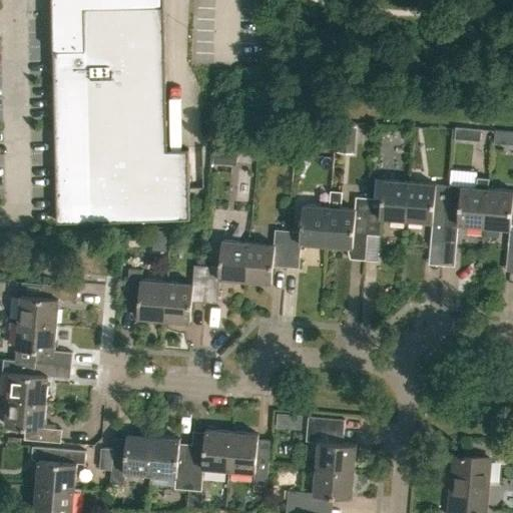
[(53,10),(58,221),(190,218),(189,187),(189,172),(188,172),(167,172),(167,149),(163,0),(82,0),(82,10),(53,10)]
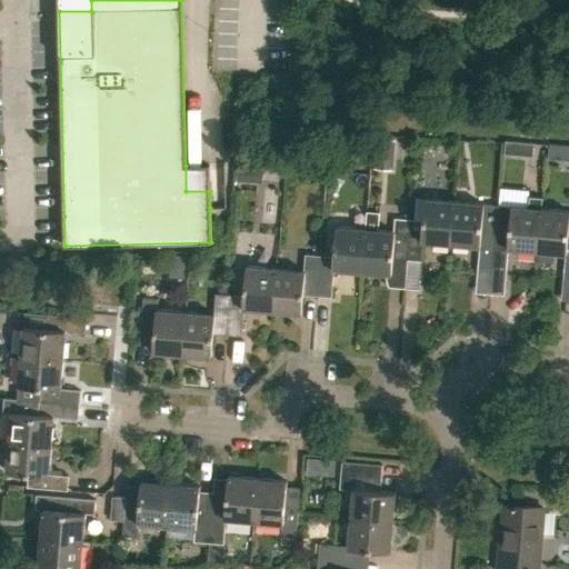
[(392,140),(377,139),(375,169),(390,170),(392,140)]
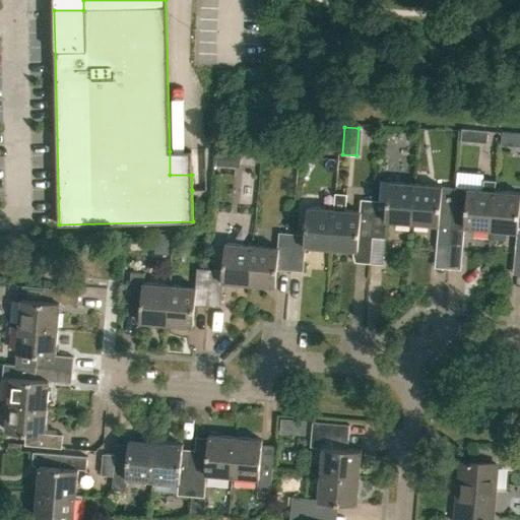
[(470,141),(471,130),(462,129),(462,130),(461,141),(470,141)]
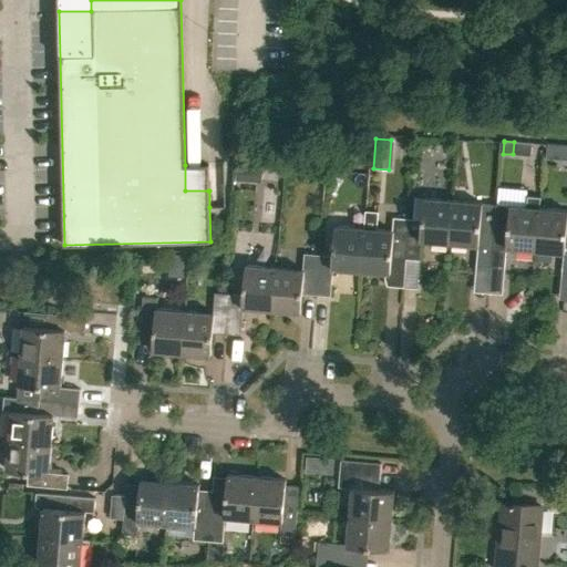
[(547,143),(547,144),(546,157),(557,158),(558,145),(558,144),(547,143)]
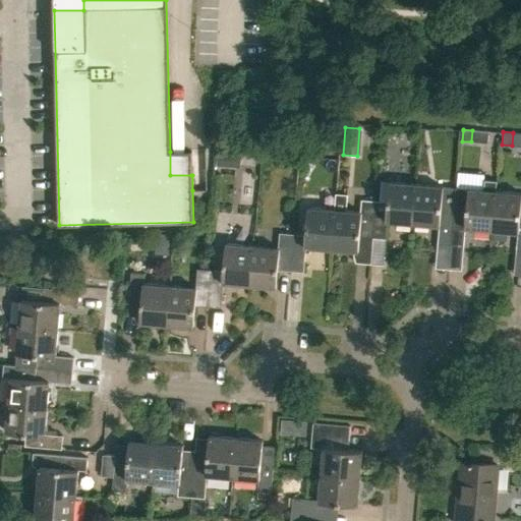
[(240,160),(240,151),(226,151),(226,160),(229,166),(236,166),(240,160)]
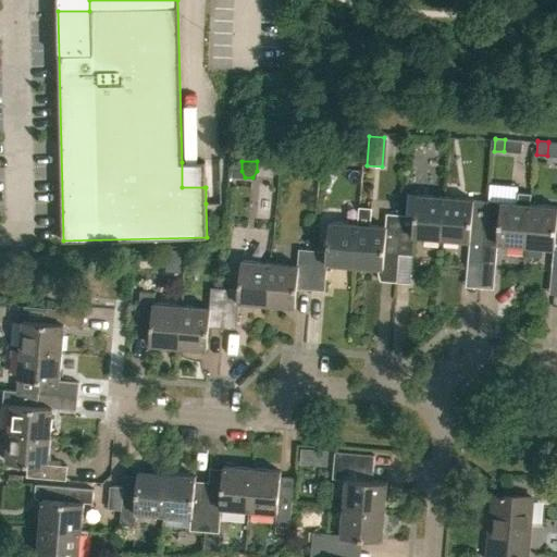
[(211,168),(212,193),(222,193),(221,168),(211,168)]
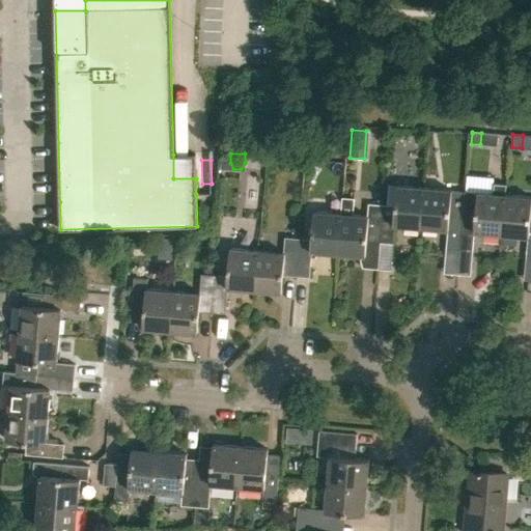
[(474,232),(501,235),(506,186),(495,185),(494,195),(478,193),(465,192),(459,250),(473,251),(474,232)]
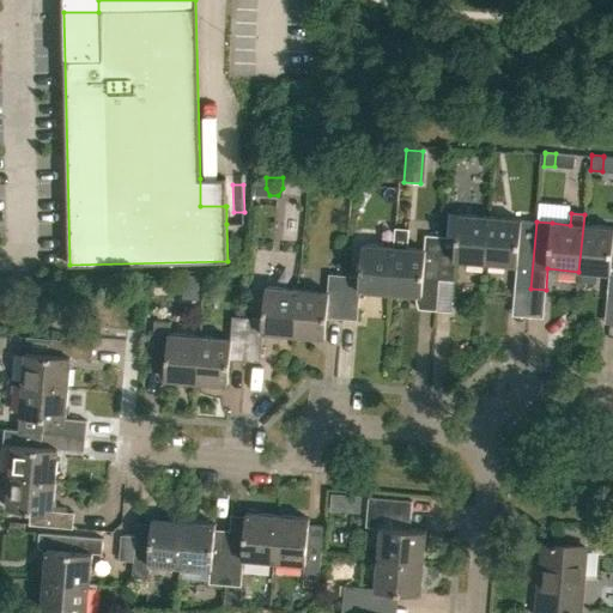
[(443,237),(438,281),(454,283),(456,260),(486,263),(490,218),(459,214),(456,240),(443,237)]
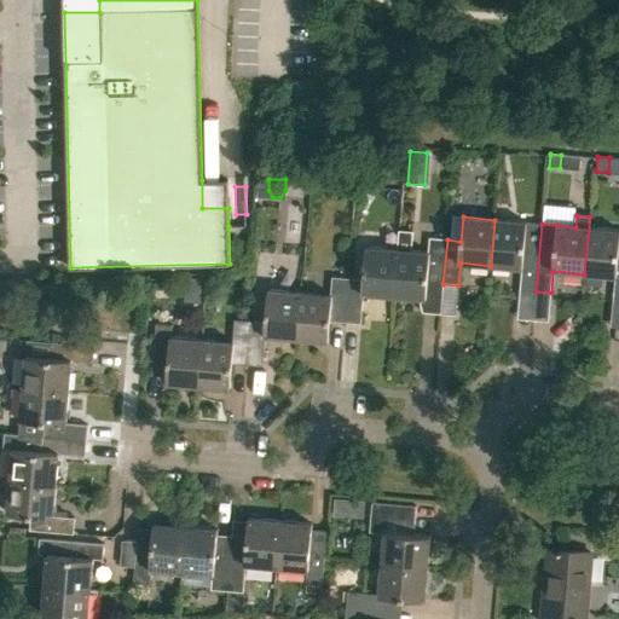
[(495,220),(491,266),(522,268),(520,290),(536,291),(542,224),(495,220)]
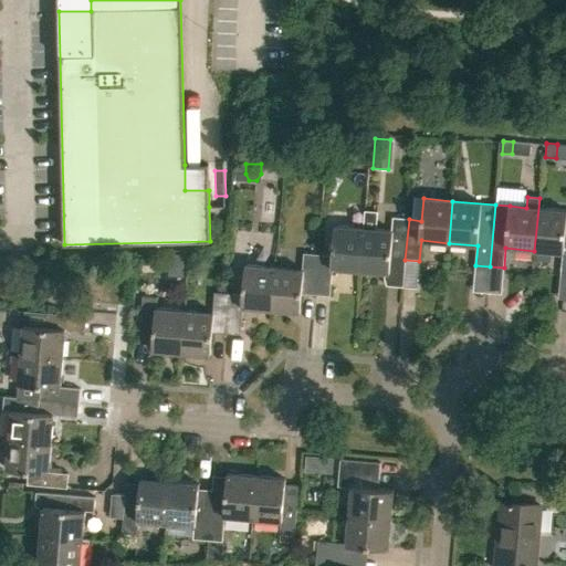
[(565,210),(538,209),(534,251),(563,253),(562,273),(565,273),(565,232),(565,233),(565,229),(565,210)]
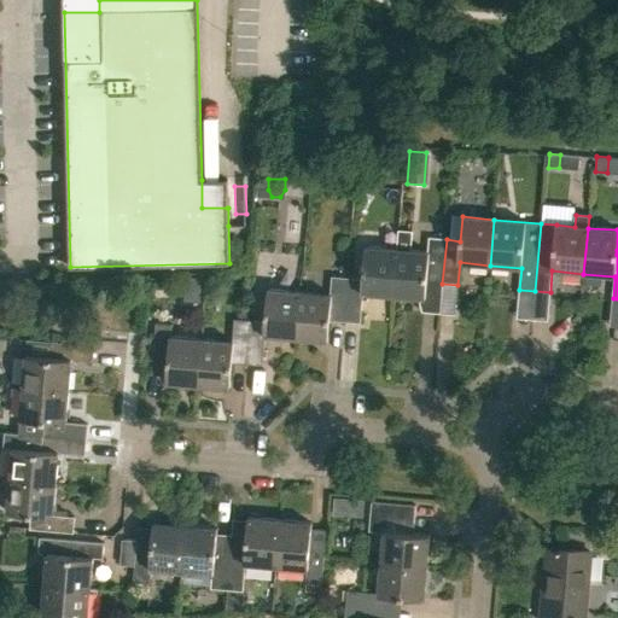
[(400,231),(397,250),(394,297),(426,299),(427,283),(442,284),(447,239),(430,238),(429,252),(412,251),(413,232),(400,231)]
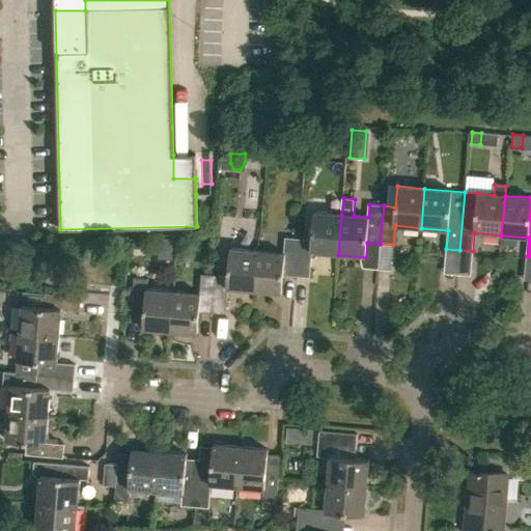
[(300,240),(297,277),(310,278),(312,252),(338,255),(341,215),(314,213),(312,241),(300,240)]
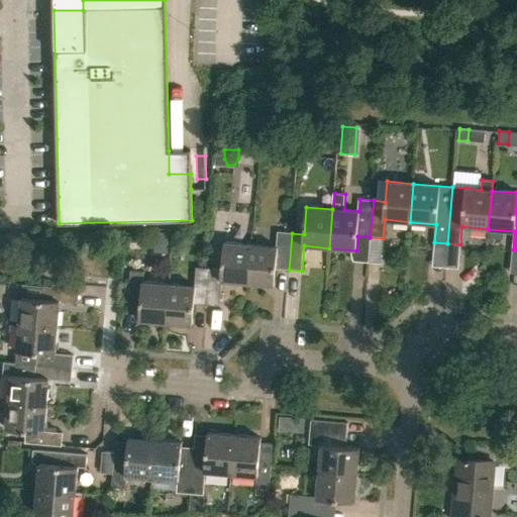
[(251,244),(247,283),(275,286),(277,269),(289,270),(292,233),(279,232),(277,246),(251,244)]
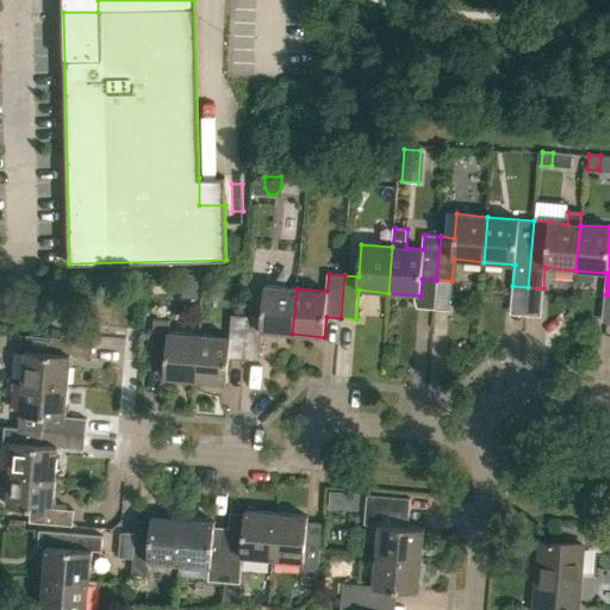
[(248,317),(244,360),(260,361),(262,331),(292,334),(297,288),(266,286),(262,318),(248,317)]
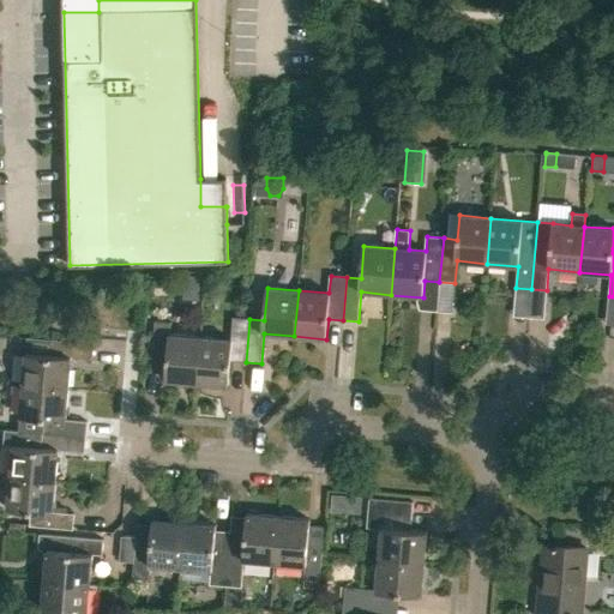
[(146,314),(157,315),(158,295),(146,295),(146,314)]
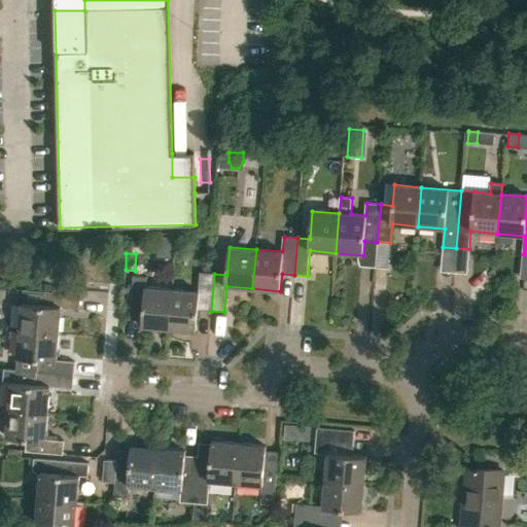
[(169,328),(197,331),(199,310),(211,311),(214,274),(201,273),(199,292),(172,289),(169,328)]
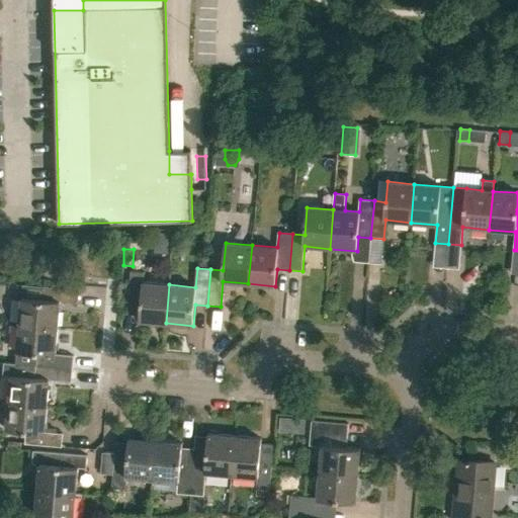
[(139,321),(166,323),(169,284),(144,282),(144,273),(130,272),(126,308),(126,315),(140,315),(139,321)]
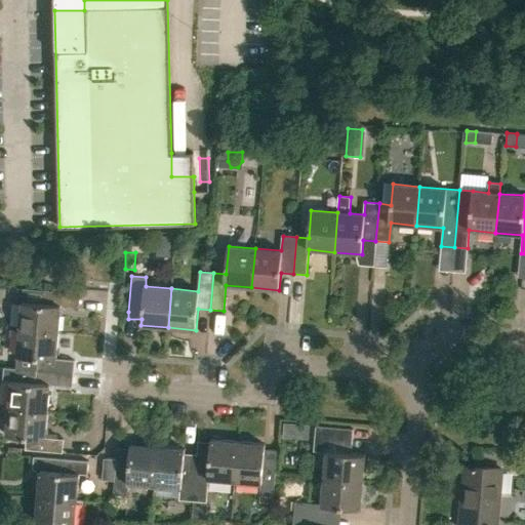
[(79,295),(43,292),(23,290),(18,329),(57,333),(59,308),(78,309),(79,295)]
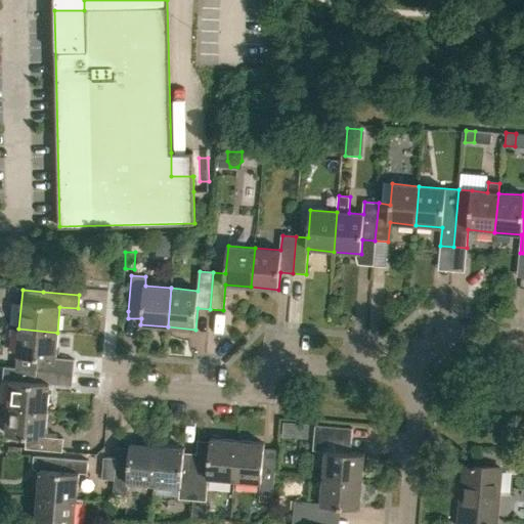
[(36,370),(73,374),(74,361),(55,359),(57,333),(18,329),(16,356),(37,358),(36,370)]
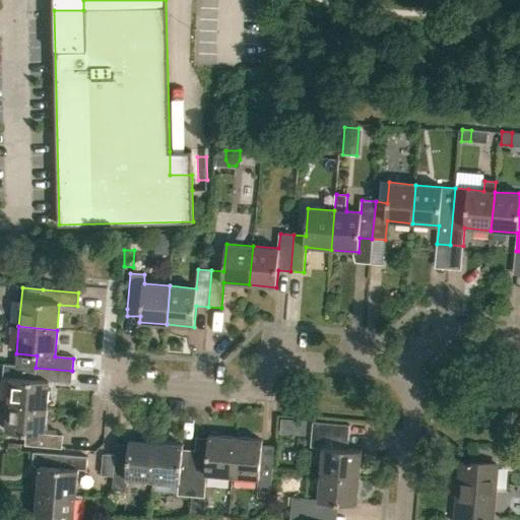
[(7,404),(47,408),(50,382),(70,384),(72,371),(36,368),(35,381),(10,378),(7,404)]
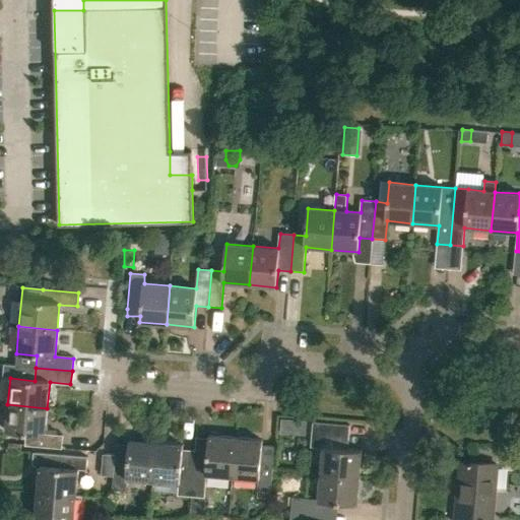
[(24,446),(62,450),(63,437),(45,435),(47,408),(7,404),(5,432),(25,434),(24,446)]
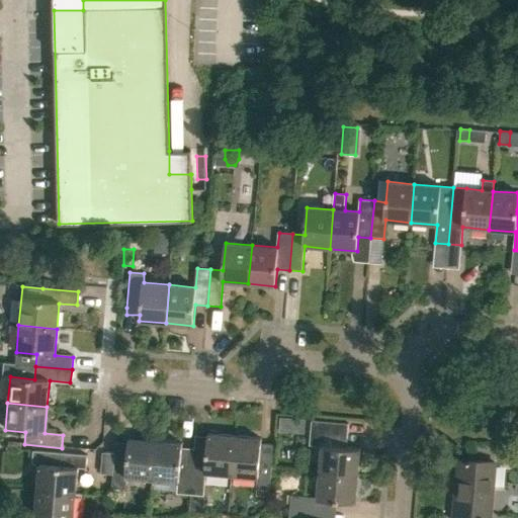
[(320,472),(357,477),(360,449),(346,448),(348,425),(312,422),(310,446),(322,447),(320,472)]
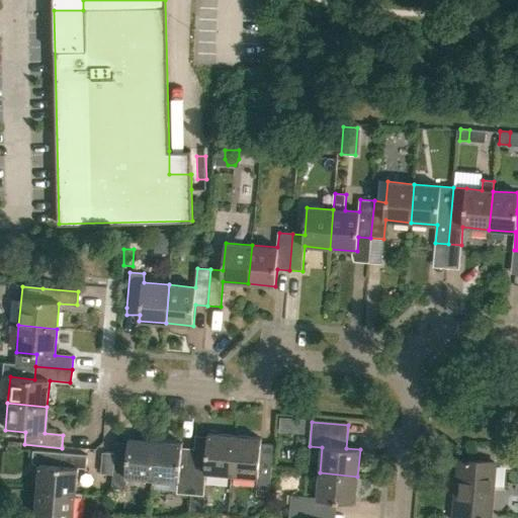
[(190,495),(203,496),(205,473),(231,476),(235,437),(207,435),(205,460),(193,459),(190,495)]
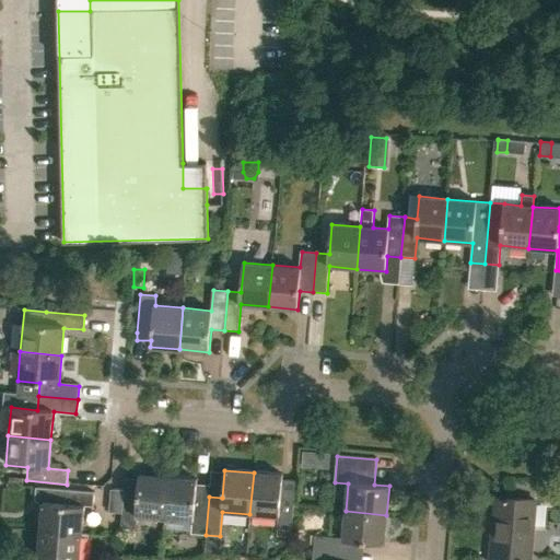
[(254,473),(249,514),(277,516),(276,528),(291,531),(294,491),(281,490),(282,476),(254,473)]
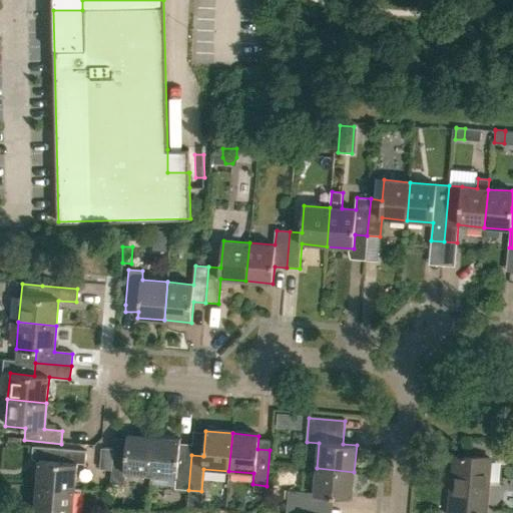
[(125,473),(150,475),(153,437),(127,435),(125,449),(113,448),(113,450),(111,471),(110,484),(124,485),(125,473)]
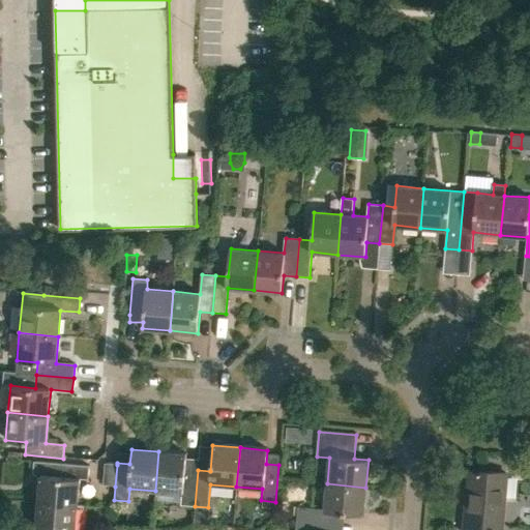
[(180,505),(195,506),(198,470),(184,469),(186,454),(158,451),(155,491),(181,494),(180,505)]
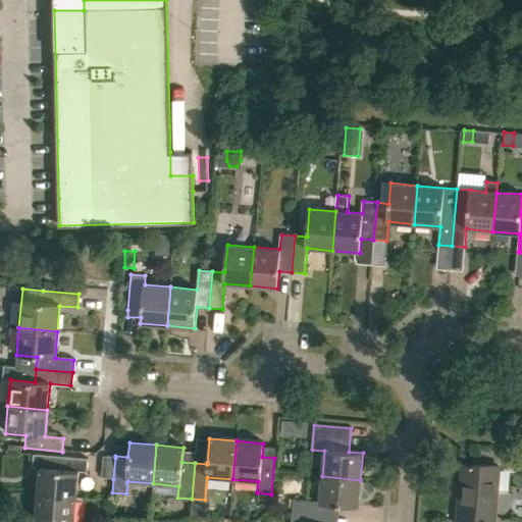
[(38,494),(75,499),(79,473),(87,473),(88,461),(41,456),(38,494)]
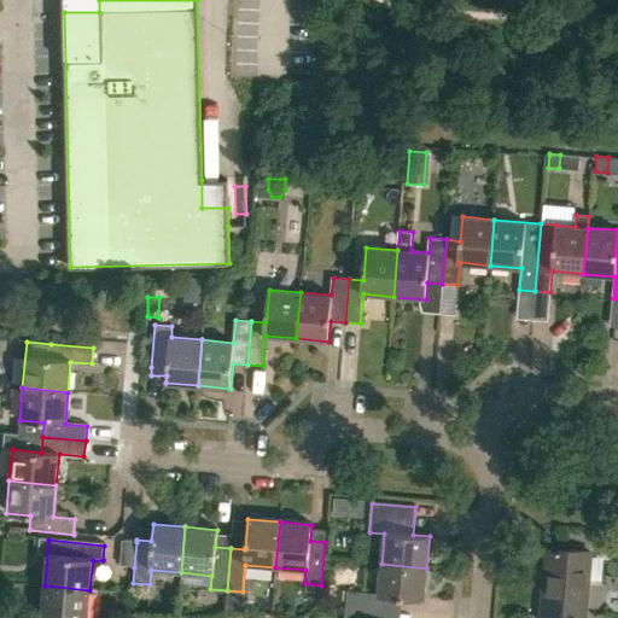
[(134,567),(136,542),(122,541),(120,566),(134,567)]
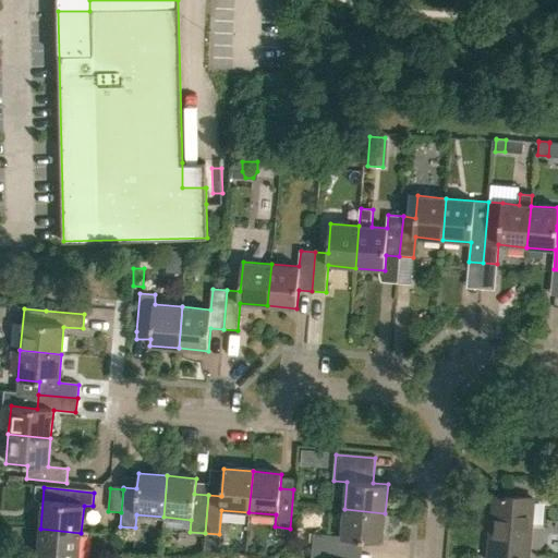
[(487,543),(485,557),(525,557),(531,499),(496,496),(492,543),(487,543)]
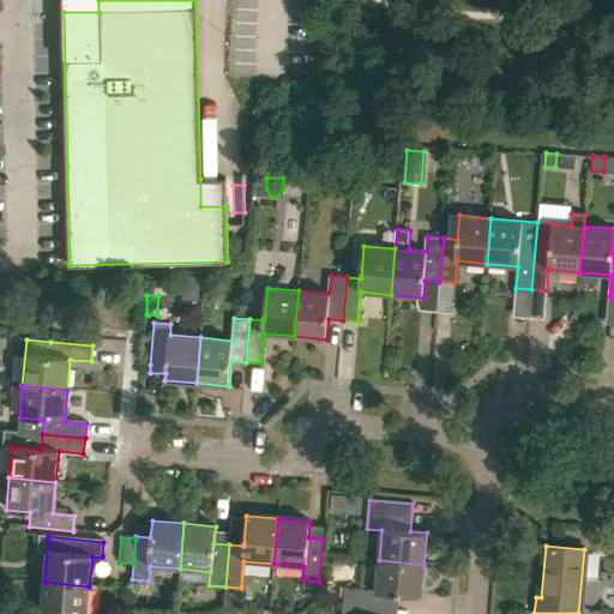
[(343,603),(386,607),(387,593),(421,596),(423,565),(379,560),(375,591),(344,588),(343,603)]
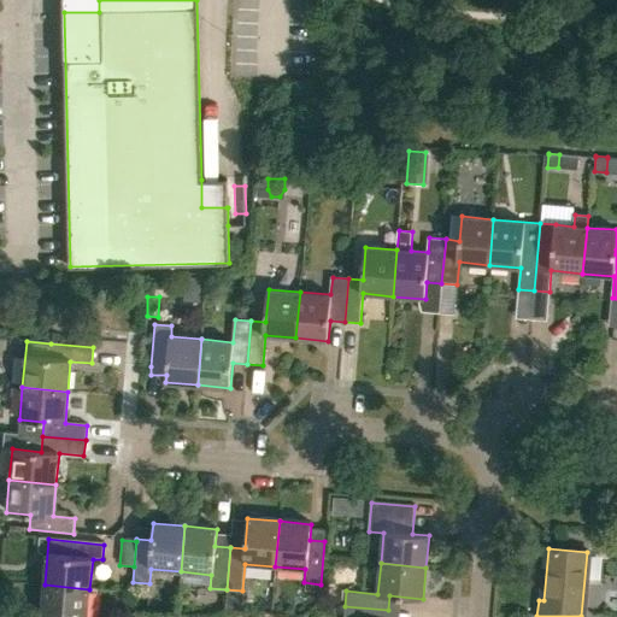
[(87,616),(89,589),(45,585),(41,616),(87,616)]
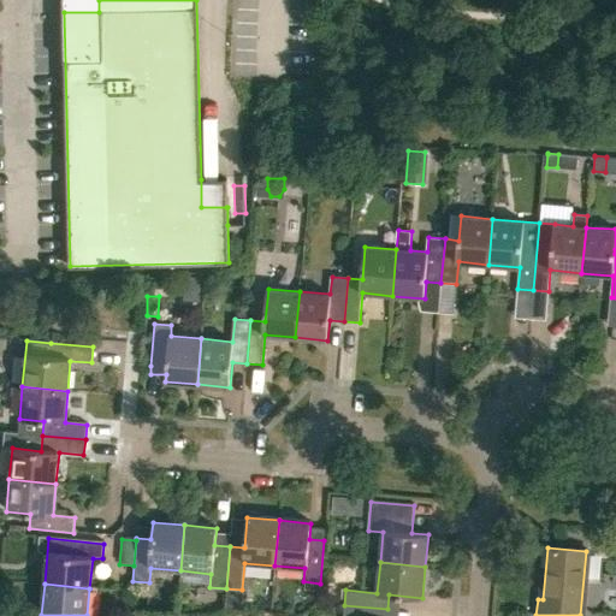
[(386,615),(388,609),(344,605),(343,615),(386,615)]
